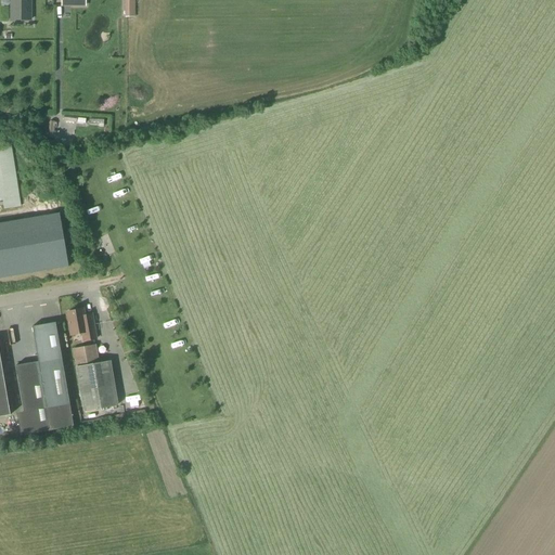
[(29,18),(29,0),(10,0),(10,18),(29,18)]
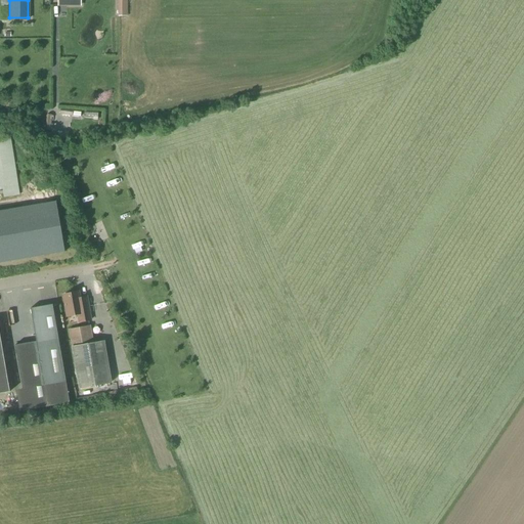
[(127,59),(116,59),(116,78),(126,78),(127,59)]
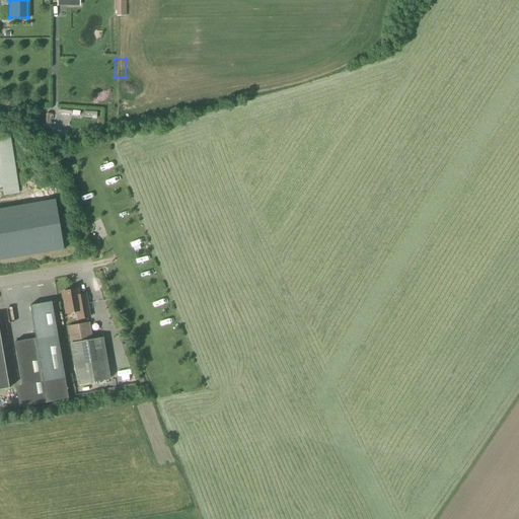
[(15,134),(0,136),(0,187),(7,186),(8,196),(22,194),(15,134)]
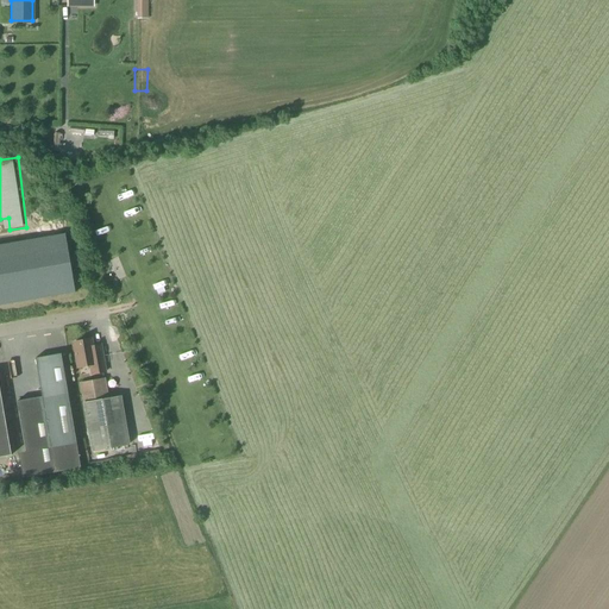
[(93,346),(92,340),(74,343),(77,368),(89,365),(90,376),(107,374),(101,345),(93,346)]
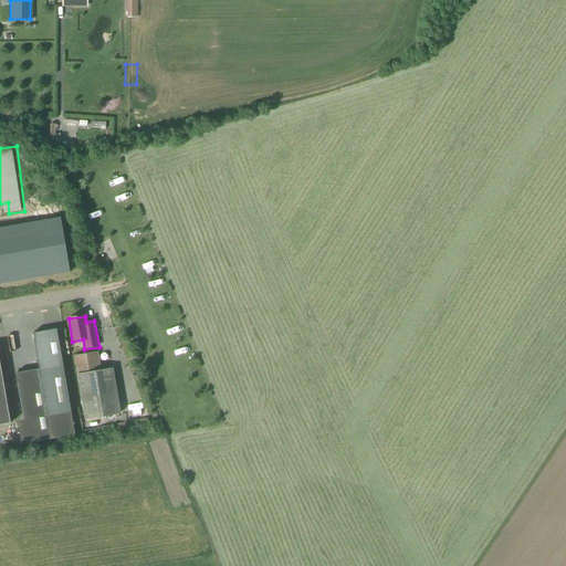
[(17,422),(20,446),(74,436),(62,365),(56,329),(32,334),(39,369),(17,374),(24,421),(17,422)]
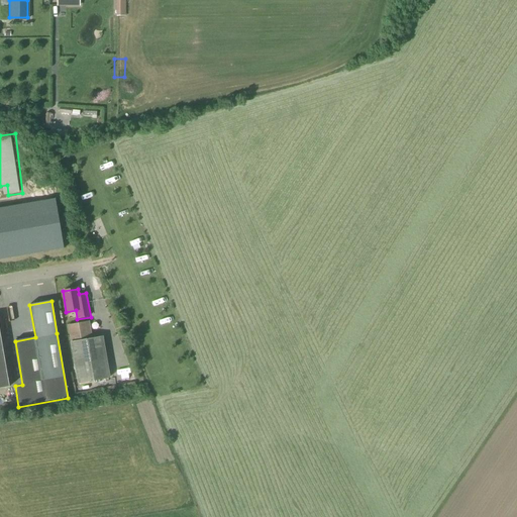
[(92,338),(90,321),(67,325),(70,342),(77,384),(110,379),(103,336),(92,338)]
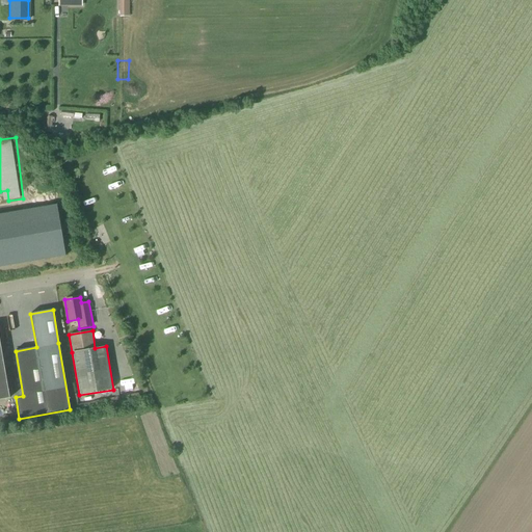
[(0,399),(9,398),(0,342),(0,399)]
